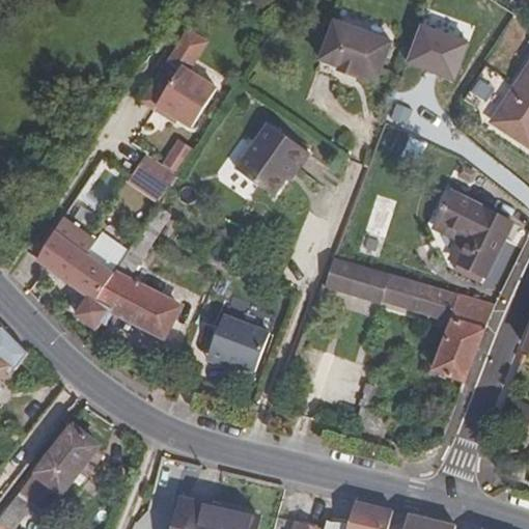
[(390,39),(334,19),(318,60),(338,66),(336,71),(354,76),(355,74),(376,80),(390,39)]
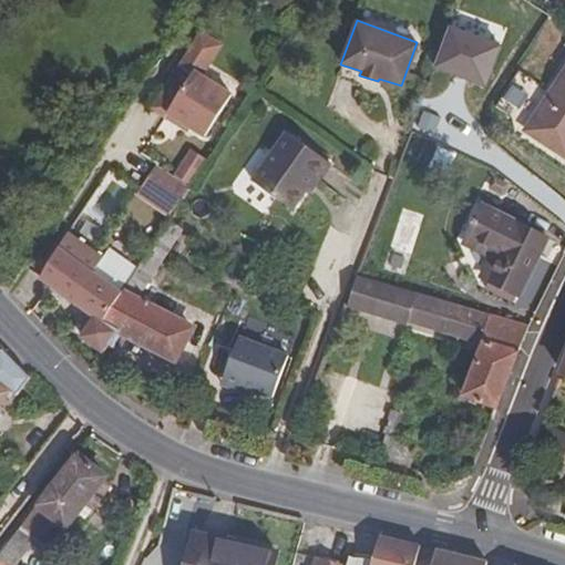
[(147,105),(175,124),(177,120),(187,125),(202,136),(229,93),(198,73),(218,42),(197,29),(177,59),(168,73),(147,105)]
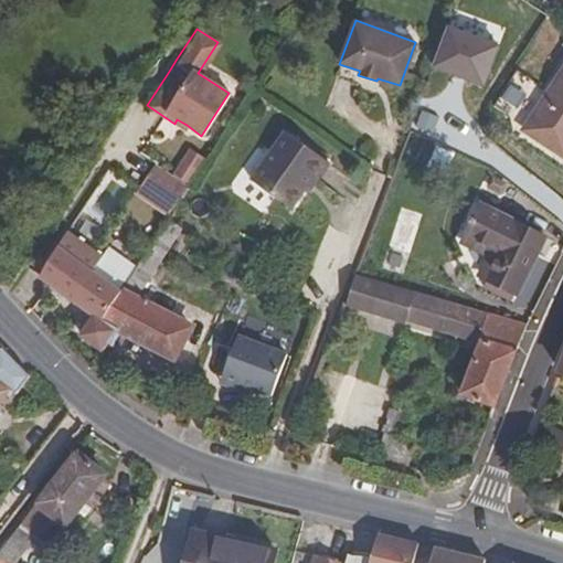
[(445,29),(431,65),(450,73),(452,71),(461,74),(461,76),(481,84),(496,48),(445,29)]
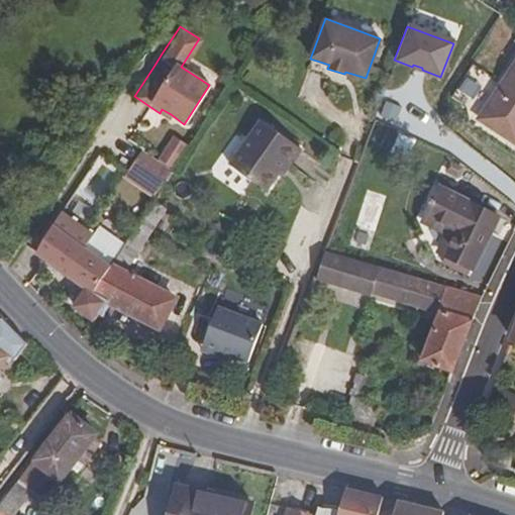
[(514,63),(478,120),(514,143),(514,63)]
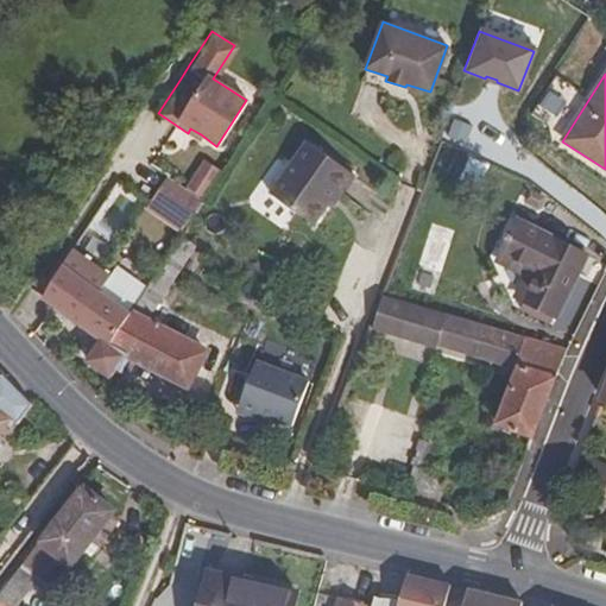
[(197,139),(201,134),(190,128),(188,133),(197,139)]
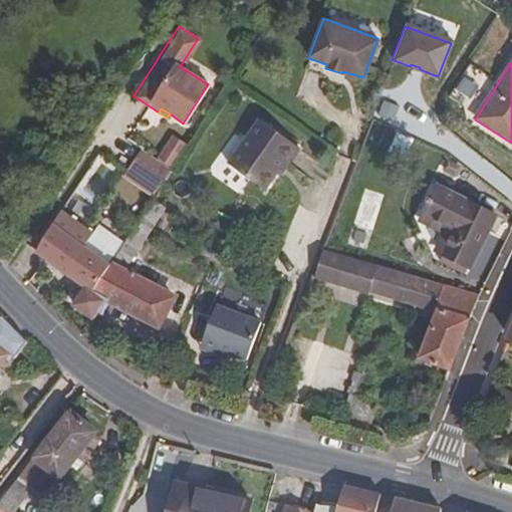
[(298,148),(259,117),(227,163),(262,189),(283,162),(286,164),(298,148)]
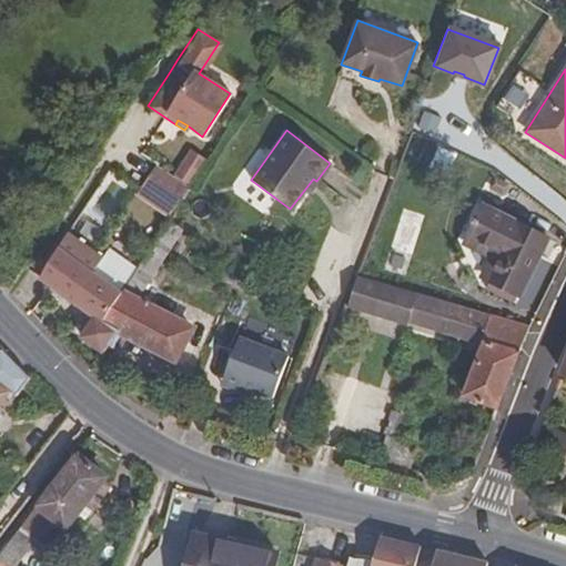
[(183,162),(198,172),(205,161),(190,151),(183,162)]
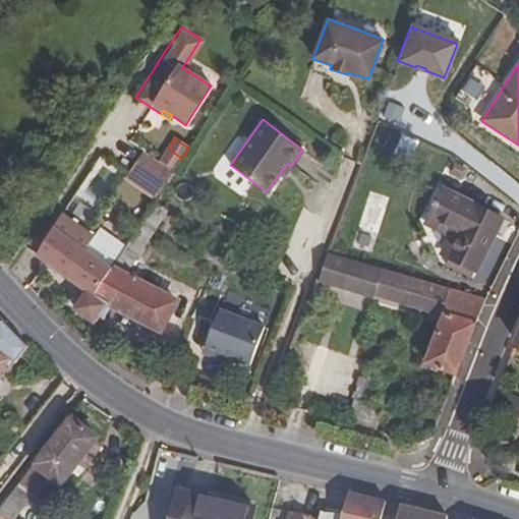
[(181,158),(168,149),(160,163),(172,171),(181,158)]
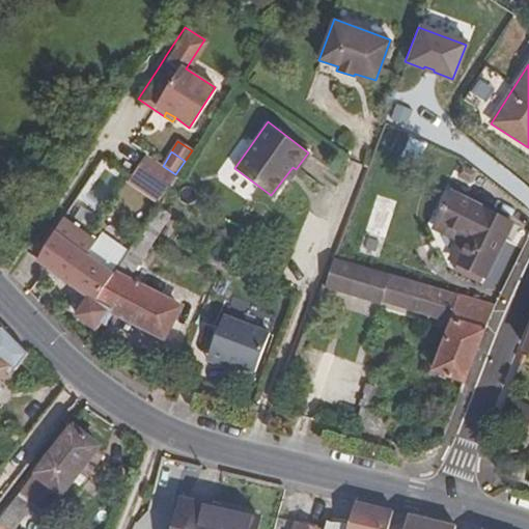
[(175,176),(143,156),(129,179),(160,200),(175,176)]
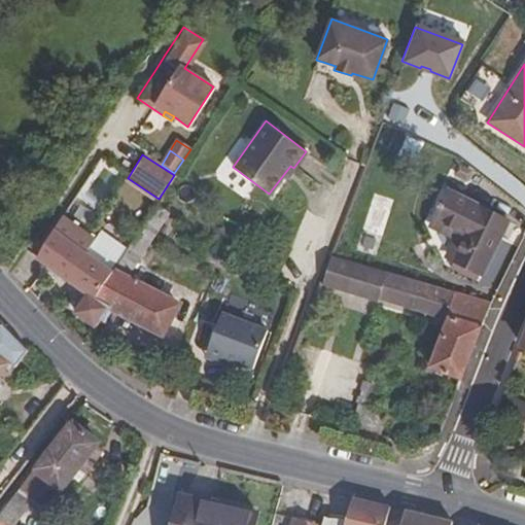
[(505,222),(447,193),(434,219),(463,235),(453,259),(480,272),(505,222)]
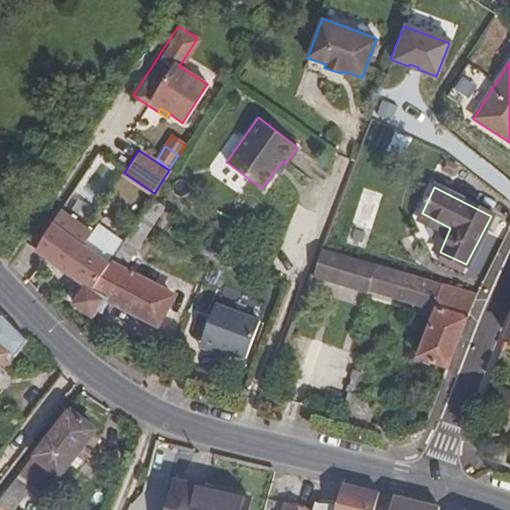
[(91,290),(106,299),(157,326),(174,295),(121,269),(162,204),(151,197),(124,240),(109,263),(91,290)]
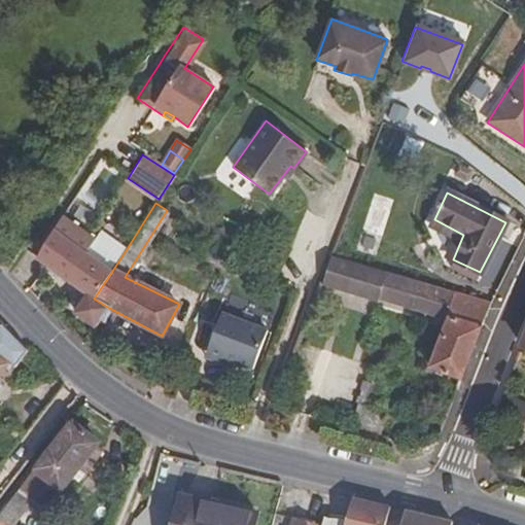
[(35,257),(45,266),(88,294),(81,304),(75,313),(93,326),(98,319),(103,322),(109,308),(94,299),(112,271),(86,251),(95,238),(61,216),(53,229),(35,257)]
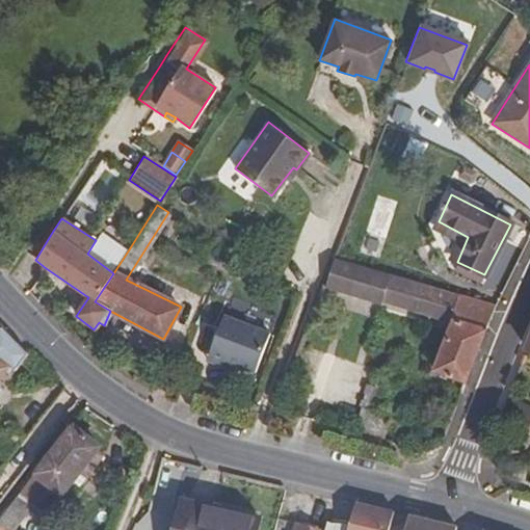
[(129,249),(101,232),(96,240),(87,254),(113,273),(129,249)]
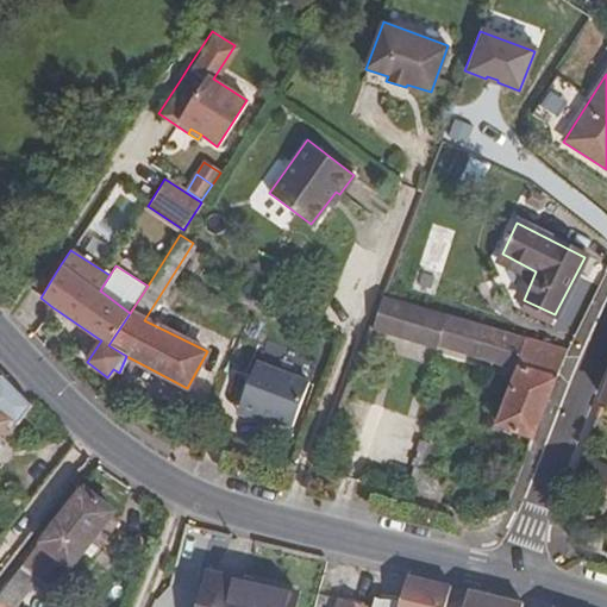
[(515,363),(521,337),(381,295),(368,329),(514,370),(493,425),(530,439),(556,375),(515,363)]
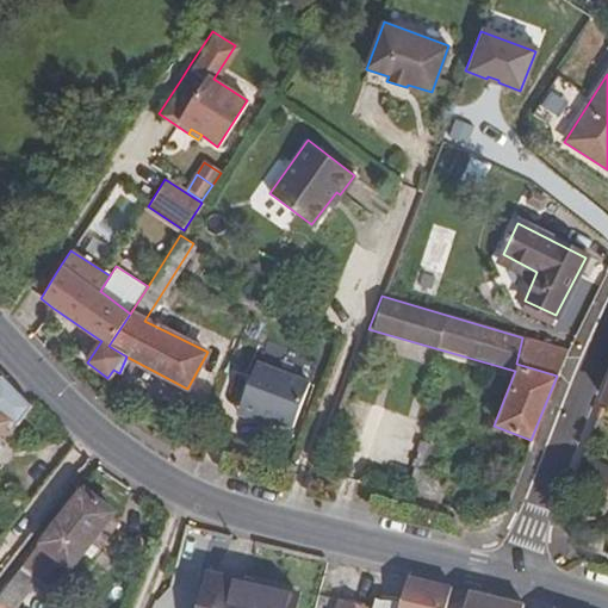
[(101,341),(53,308),(47,317),(94,352),(101,341)]
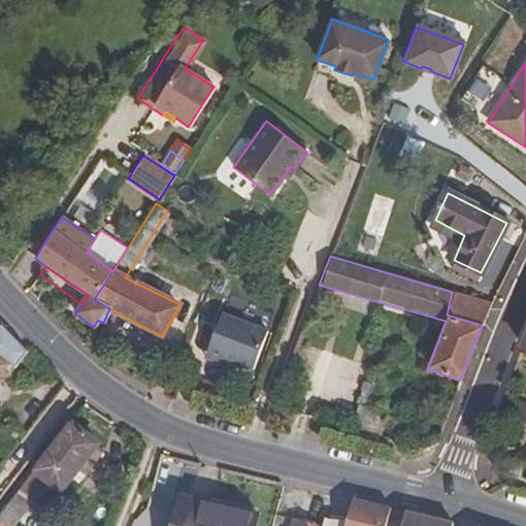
[(447,315),(482,325),(490,303),(452,292),(447,315)]
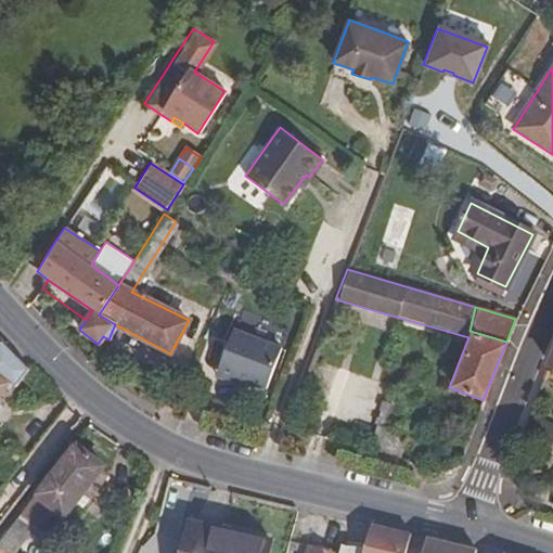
[(234,329),(218,370),(247,381),(267,388),(282,348),(234,329)]
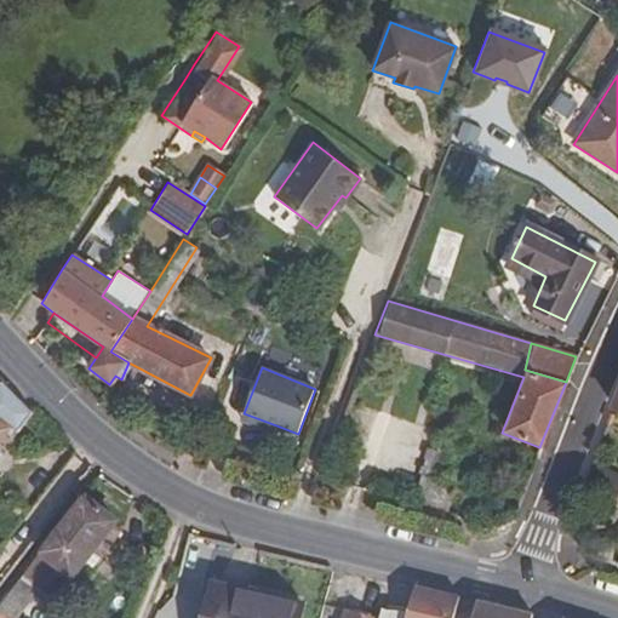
[(30,412),(4,382),(0,387),(0,444),(12,428),(16,430),(30,412)]
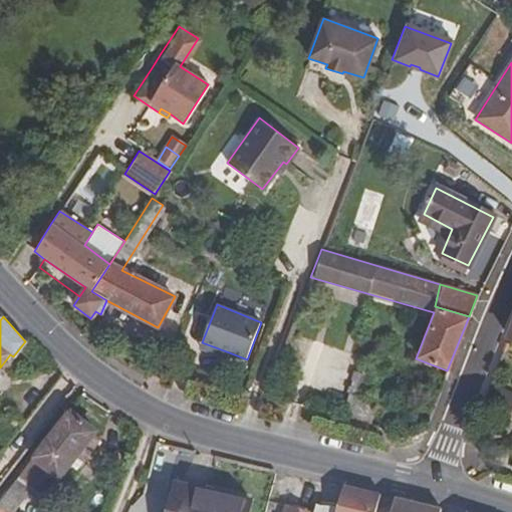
[(228,357),(229,352),(202,342),(201,346),(228,357)]
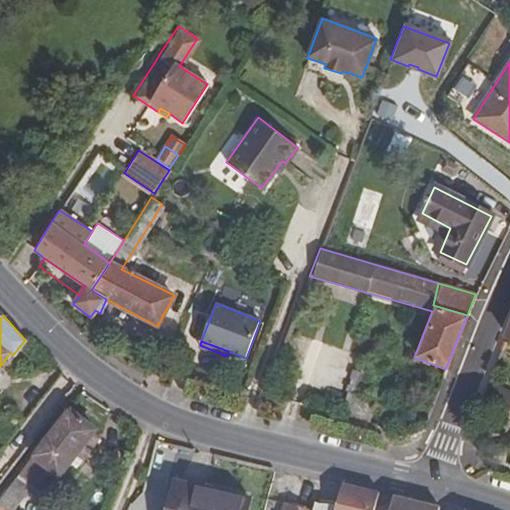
[(379,375),(354,368),(340,414),(365,420),(379,375)]
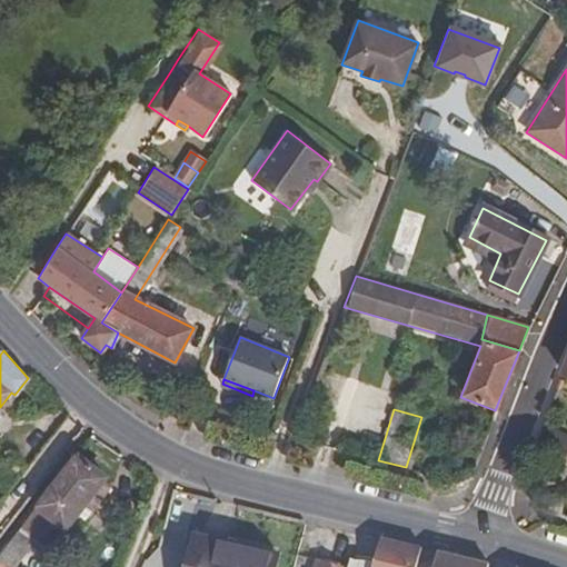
[(566,445),(566,427),(544,419),(536,440),(565,450),(566,445)]
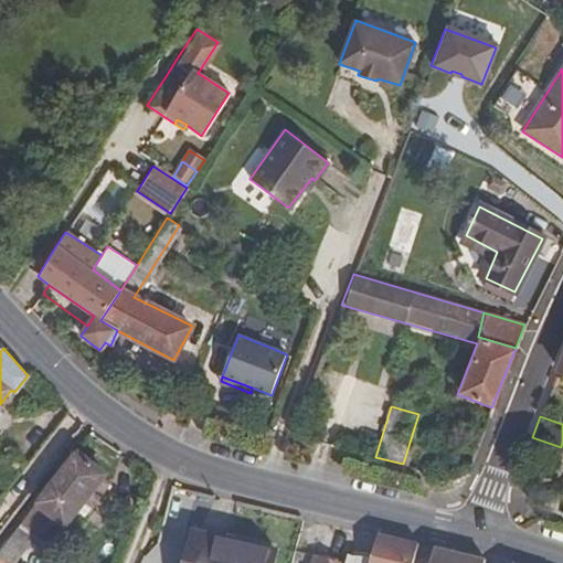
[(0,559),(4,562),(14,562),(30,543),(34,546),(54,520),(65,528),(78,511),(83,514),(106,485),(102,480),(105,475),(75,452),(0,550),(0,559)]
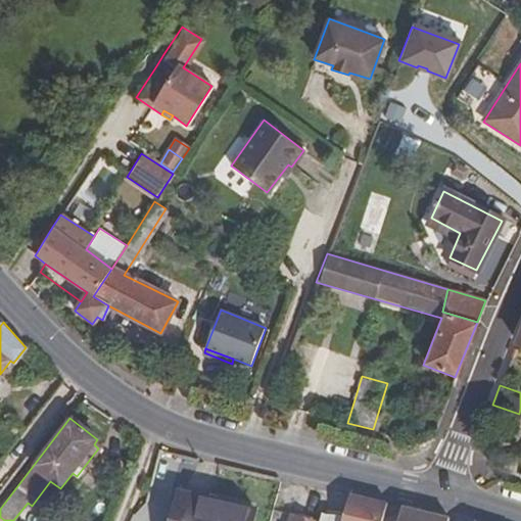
[(520,475),(520,450),(516,451),(501,458),(498,468),(520,475)]
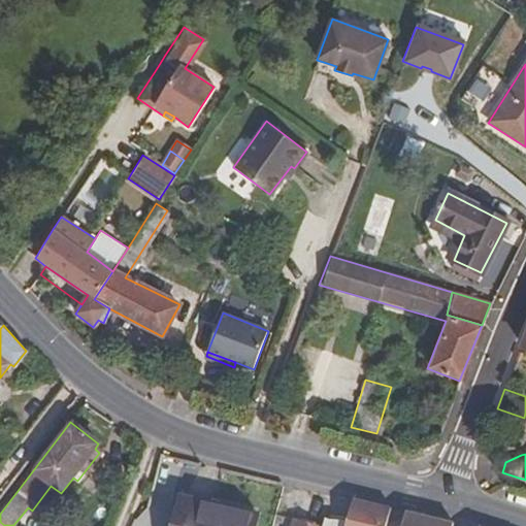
[(253,525),(256,513),(179,496),(172,525),(253,525)]
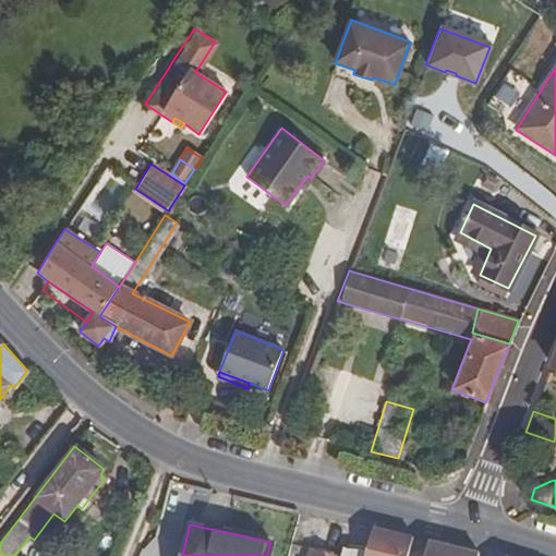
[(313,527),(307,547),(338,555),(342,547),(346,534),(313,527)]
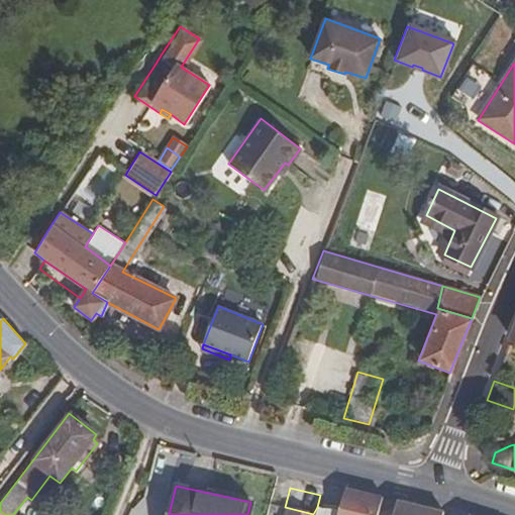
[(376,514),(381,499),(343,490),(338,511),(336,514),(376,514)]
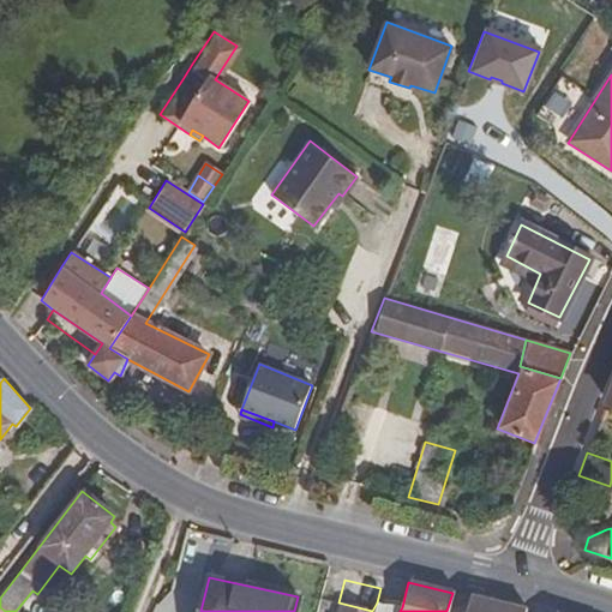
[(525,611),(526,610),(469,597),(465,611),(525,611)]
